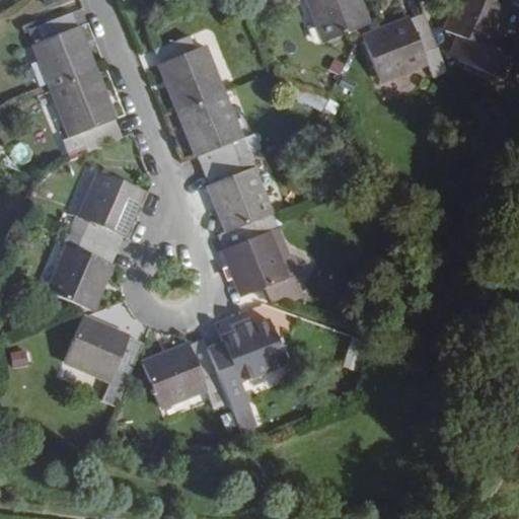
[(308,0),(325,41),(367,23),(361,6),(356,8),(353,0),(308,0)]
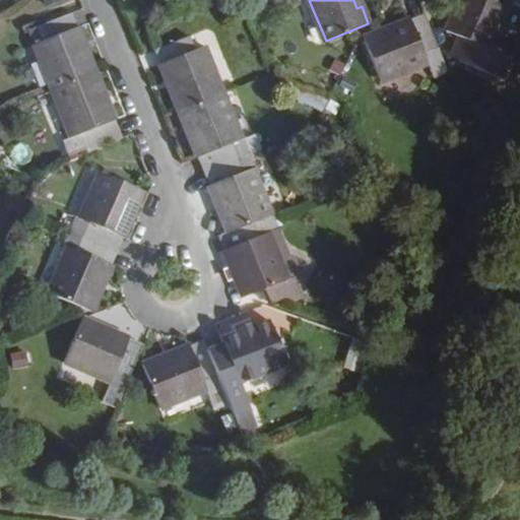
[(456,0),(455,2),(461,4),(456,15),(451,13),(444,31),(458,38),(453,51),(456,62),(497,79),(507,54),(489,46),(507,3),(498,0),(456,0)]
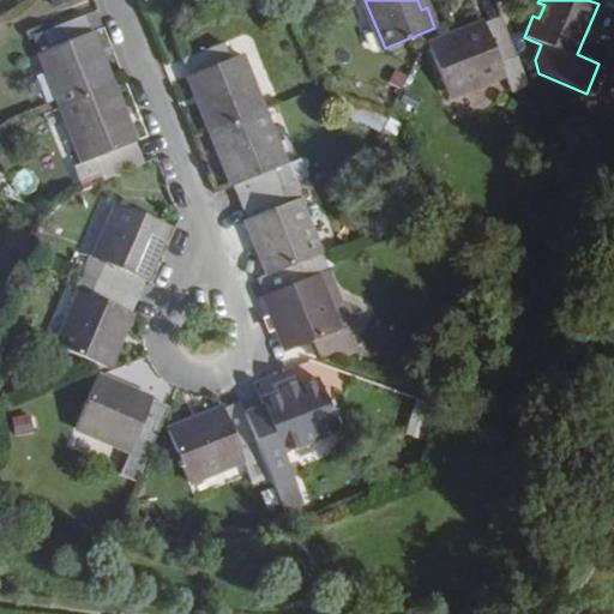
[(91,29),(86,32),(80,16),(46,30),(52,47),(40,50),(62,107),(113,86),(104,64),(98,65),(94,52),(100,50),(91,29)]
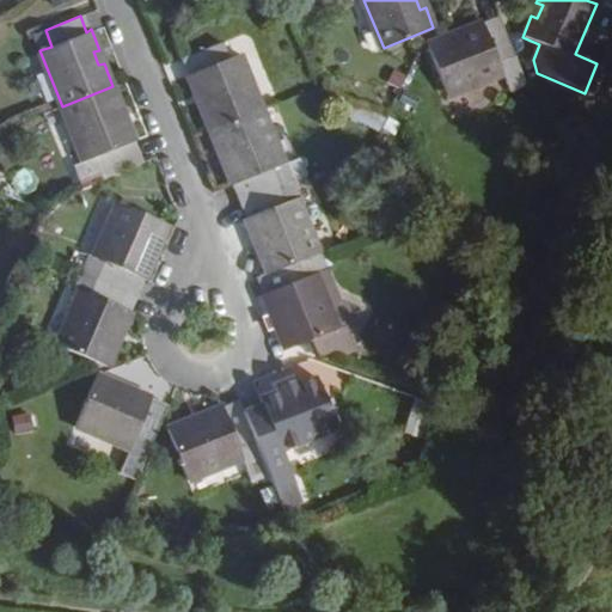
[(499,62),(514,57),(501,20),(484,28),(484,24),(465,32),(466,37),(453,43),(451,38),(428,47),(448,97),(503,74),(499,62)]
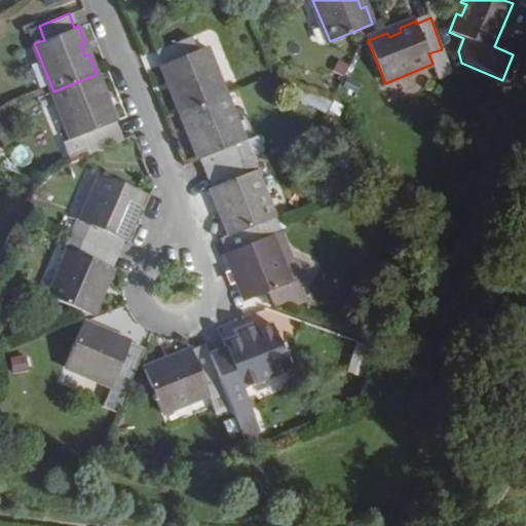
[(178,91),(174,94),(181,112),(224,95),(205,48),(197,51),(191,37),(160,50),(165,65),(162,66),(168,82),(174,80),(178,91)]
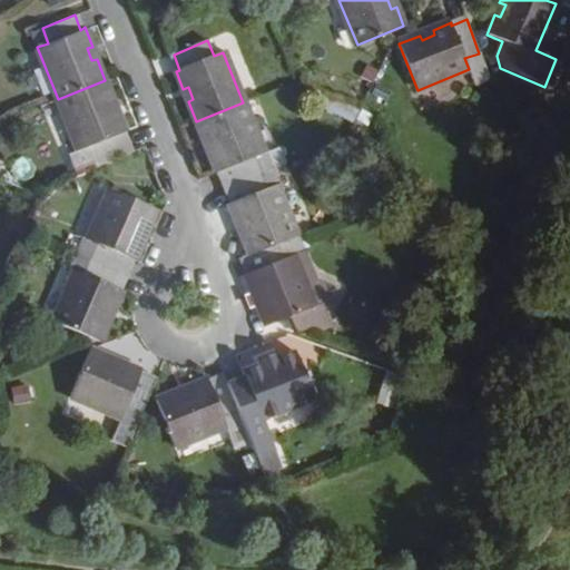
[(108,102),(112,100),(105,80),(58,99),(79,149),(90,147),(98,166),(130,153),(121,133),(126,130),(118,112),(114,115),(108,102)]
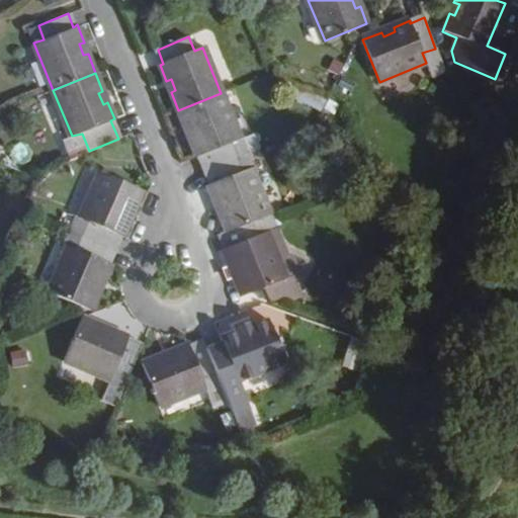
[(240,140),(221,93),(178,110),(186,130),(190,127),(195,140),(191,141),(197,158),(200,157),(205,171),(237,159),(232,144),(240,140)]
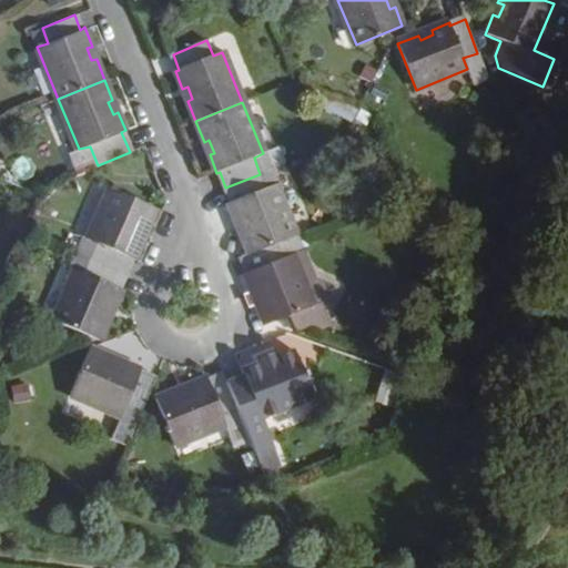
[(266,189),(260,174),(225,188),(231,202),(229,203),(235,221),(241,220),(245,231),(241,233),(250,255),(277,243),(296,235),(275,184),(266,189)]
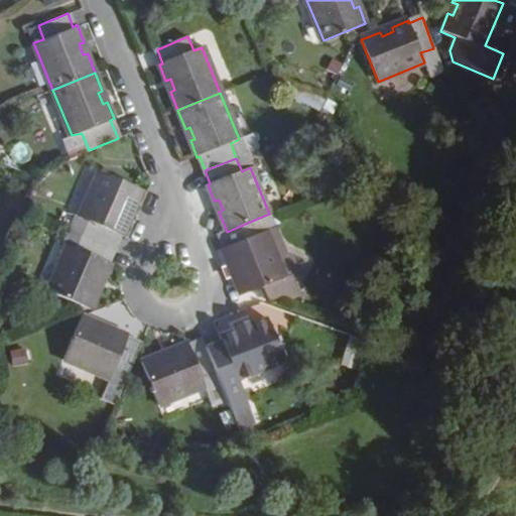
[(79,218),(88,222),(83,235),(114,249),(120,234),(122,236),(131,218),(125,216),(130,206),(134,208),(141,190),(99,171),(79,218)]
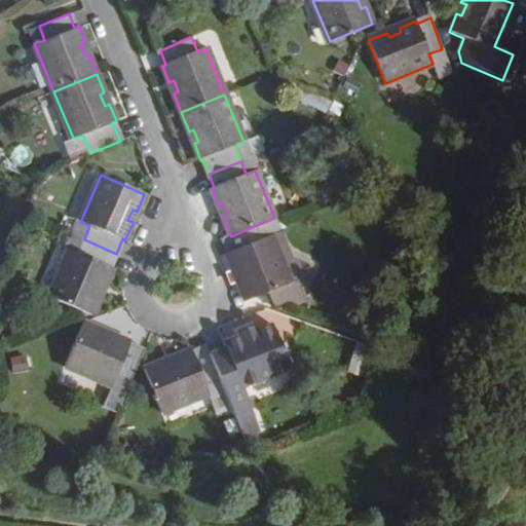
[(257,225),(231,236),(225,238),(231,252),(228,253),(235,270),(240,268),(245,279),(240,282),(248,302),(290,285),(271,236),(262,239),(257,225)]
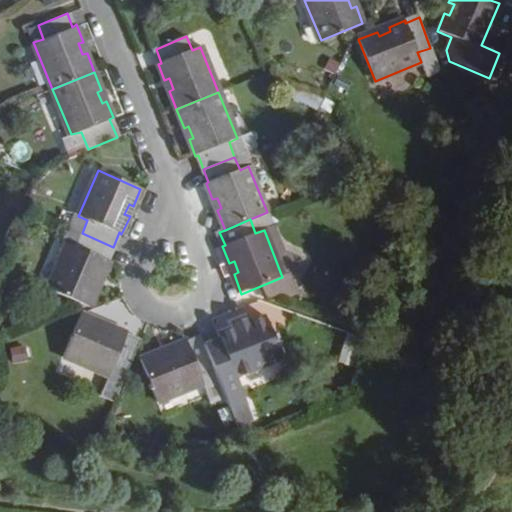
[(76,246),(67,243),(47,289),(89,307),(97,290),(93,287),(98,275),(103,277),(110,261),(108,260),(113,247),(82,233),(76,246)]
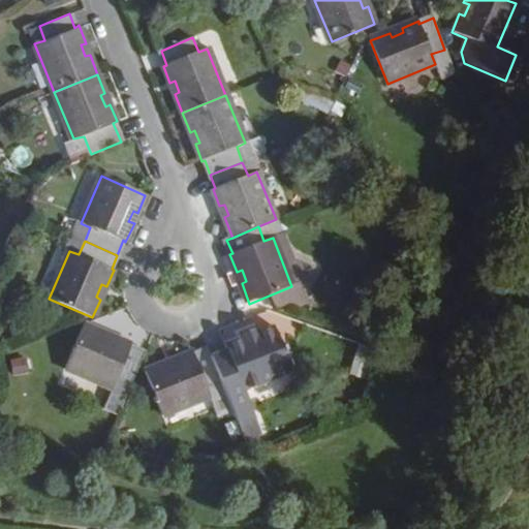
[(116,378),(132,385),(146,354),(129,349),(130,345),(115,338),(113,342),(101,337),(102,333),(85,325),(66,368),(112,387),(116,378)]
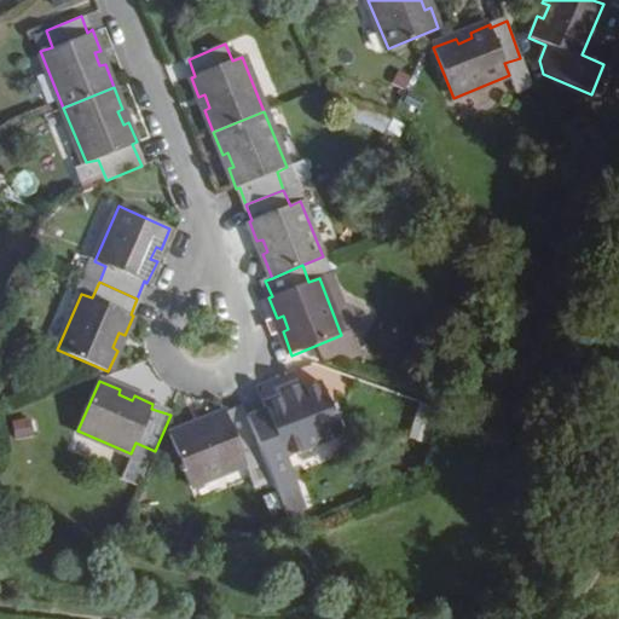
[(342,435),(322,382),(301,391),(299,385),(282,392),(284,398),(264,405),(266,411),(248,418),(259,446),(279,498),(299,490),(287,458),(342,435)]
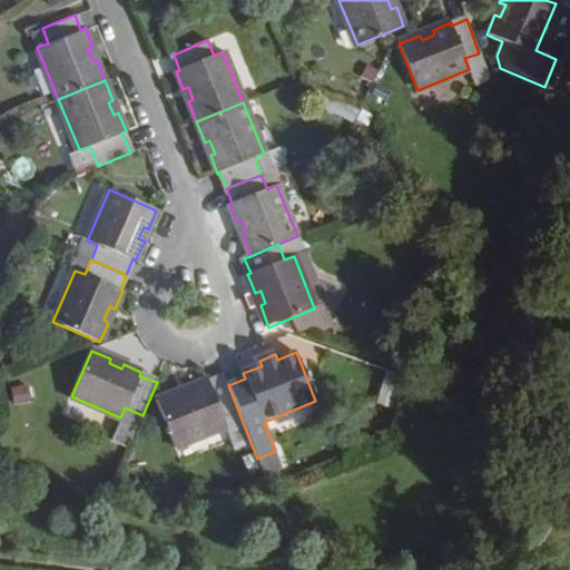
[(224,416),(238,411),(228,385),(225,377),(209,383),(209,380),(189,387),(192,393),(178,397),(177,393),(156,401),(176,446),(227,425),(224,416)]
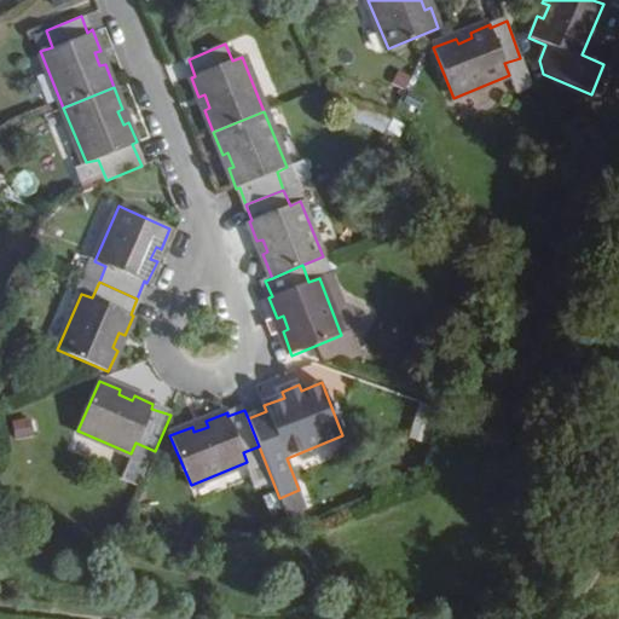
[(299,490),(279,498),(287,516),(307,509),(299,490)]
